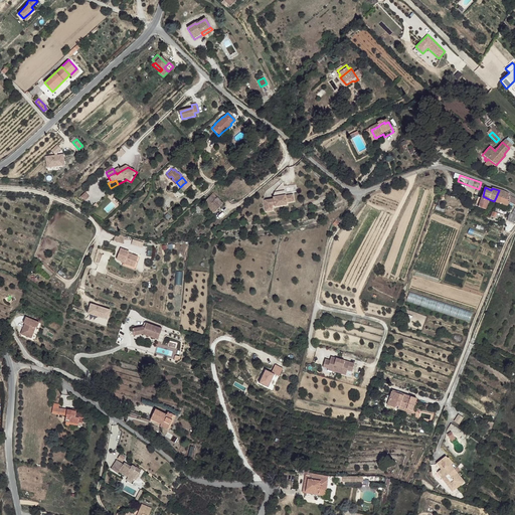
[(499,190),(496,197),(505,201),(508,194),(499,190)]
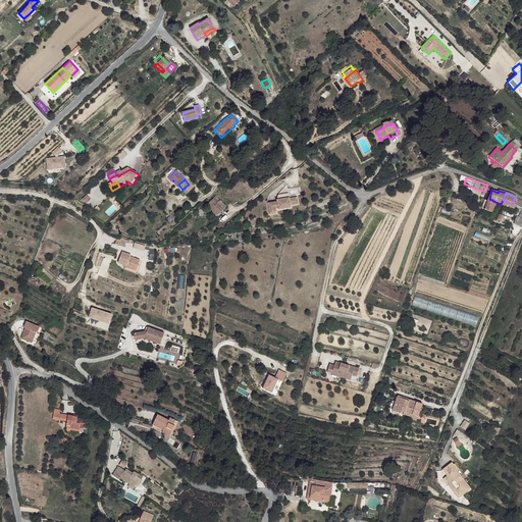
[(215,195),(211,199),(222,210),(225,206),(215,195)]
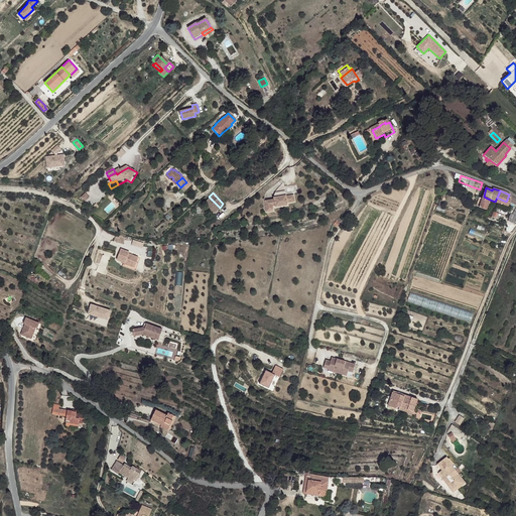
[(274,198),(265,200),(267,210),(273,208),(273,205),(275,205),(276,206),(282,205),(281,200),(287,199),(288,202),(296,200),(294,192),(286,195),(286,194),(274,196),(274,198)]
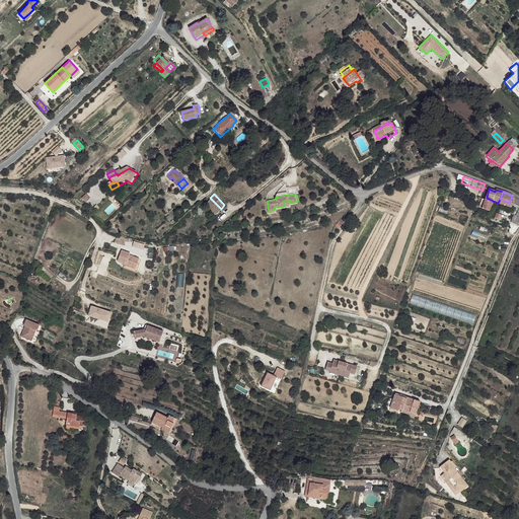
[(210,198),(205,203),(216,213),(221,209),(210,198)]
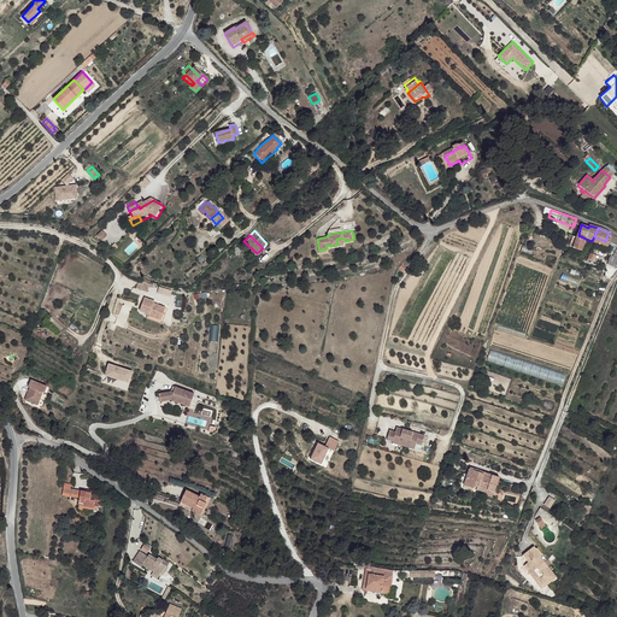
[(576,238),(574,248),(582,251),(586,239),(579,235),(576,238)]
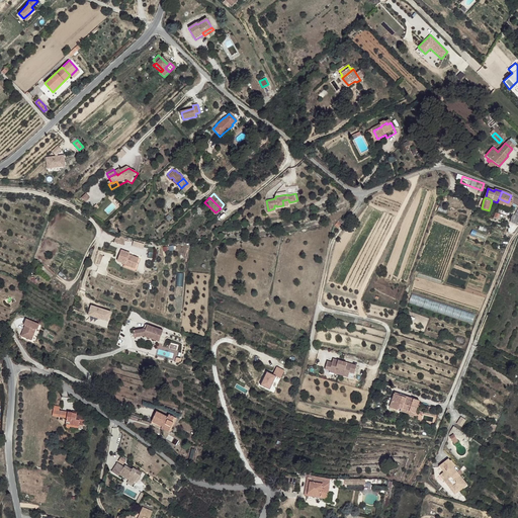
[(197,210),(194,207),(191,210),(195,217),(199,213),(197,210)]
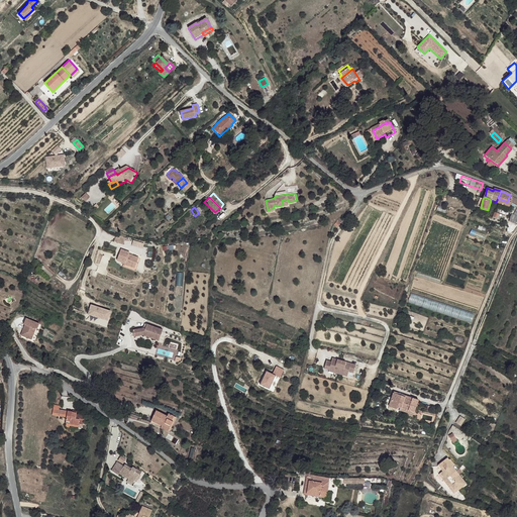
[(145,245),(131,240),(130,245),(144,249),(145,245)]
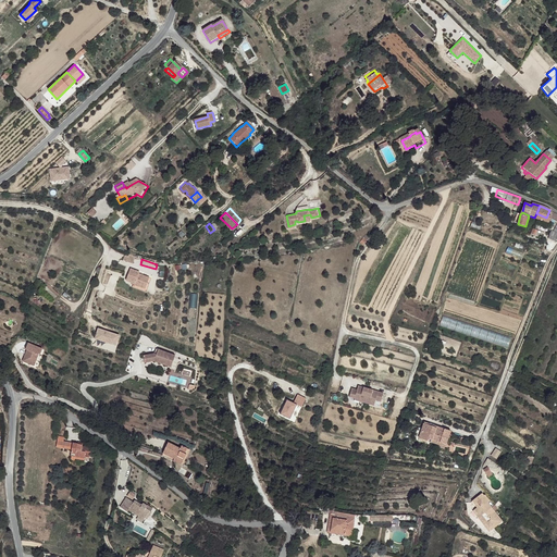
[(137,272),(128,269),(124,281),(133,284),(133,285),(144,289),(147,279),(137,274),(137,272)]
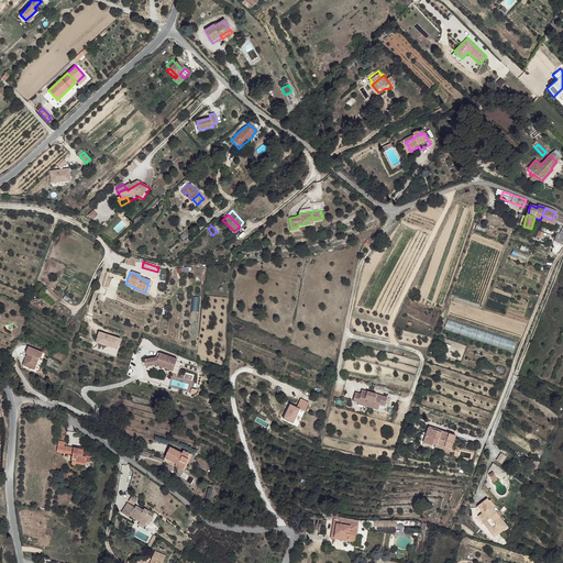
[(145,293),(134,288),(133,291),(146,296),(151,283),(148,282),(145,293)]
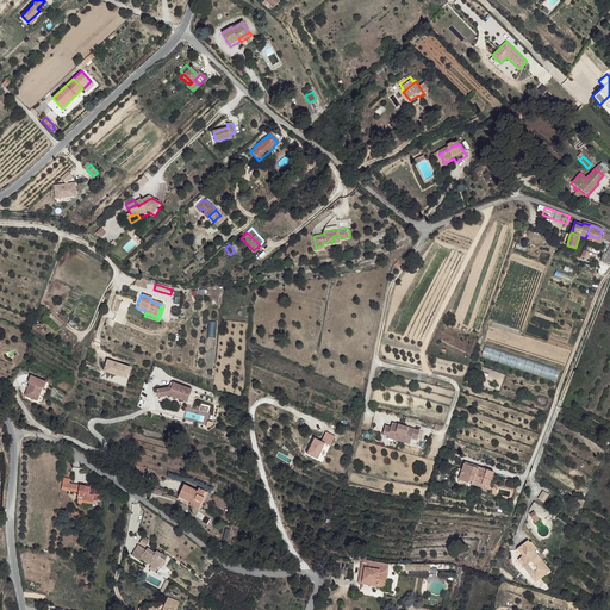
[(64,319),(54,310),(49,315),(60,324),(64,319)]
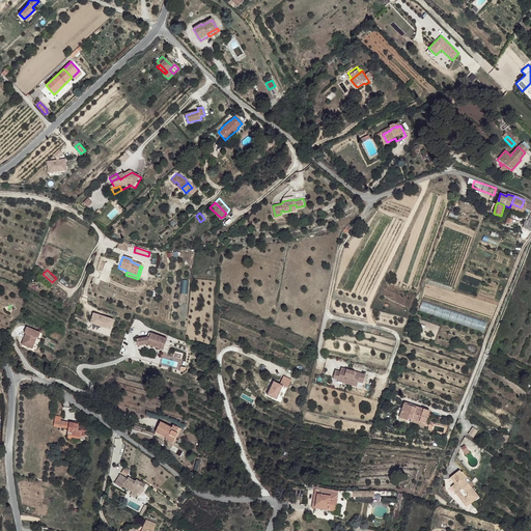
[(421,303),(419,313),(485,329),(487,318),(421,303)]
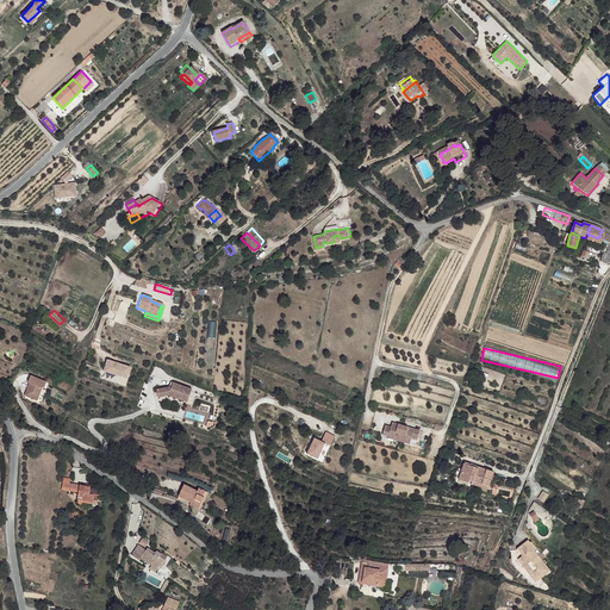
[(128,379),(132,367),(107,359),(103,371),(128,379)]
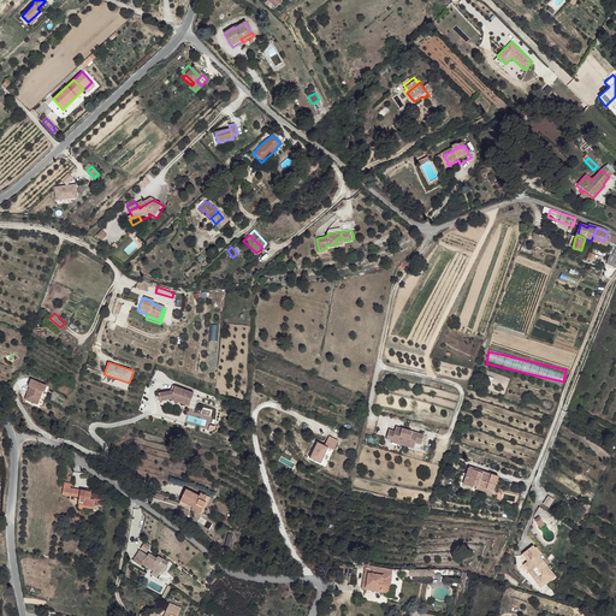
[(45,385),(28,378),(25,385),(28,386),(22,398),(34,403),(39,391),(41,392),(45,385)]
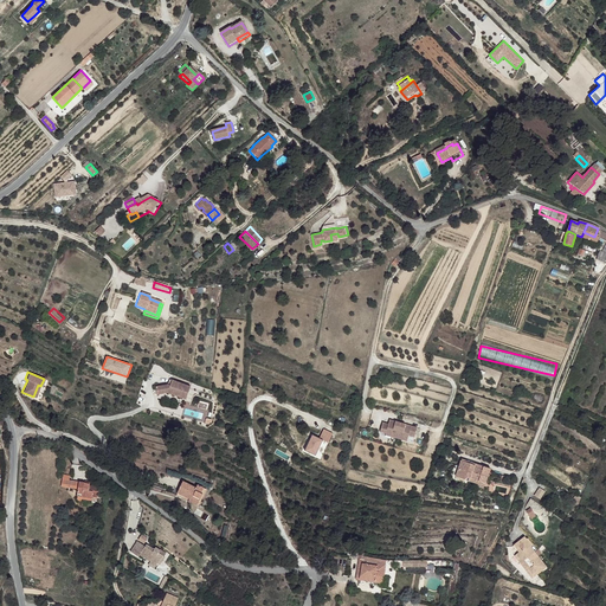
[(163,386),(153,387),(154,395),(163,394),(184,401),(188,388),(169,381),(167,387),(163,386)]
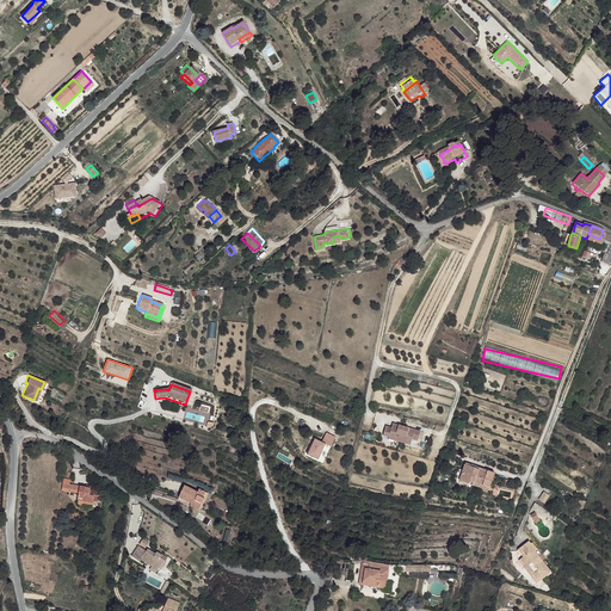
[(390,429),(384,427),(382,436),(387,438),(386,439),(399,442),(413,446),(415,440),(421,442),(424,432),(403,427),(392,425),(390,429)]
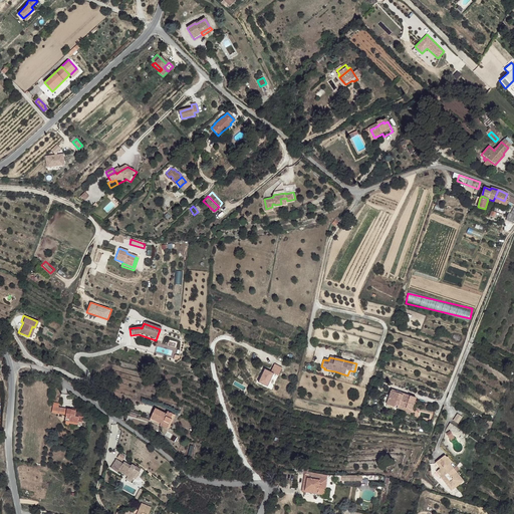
[(274,373),(279,376),(283,367),(274,363),(271,371),(265,369),(259,382),(268,387),(274,373)]
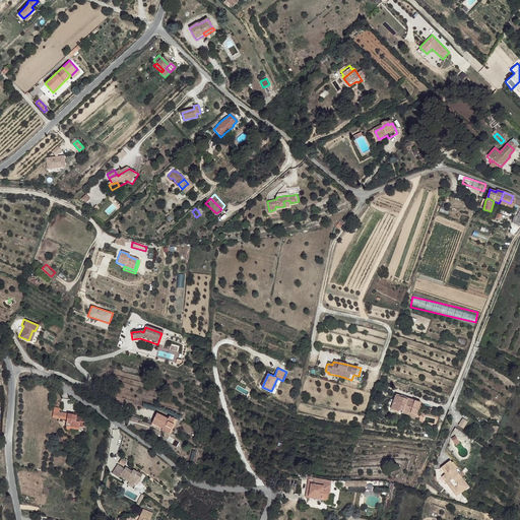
[(390,408),(397,410),(398,408),(404,409),(408,399),(394,395),(390,408)]
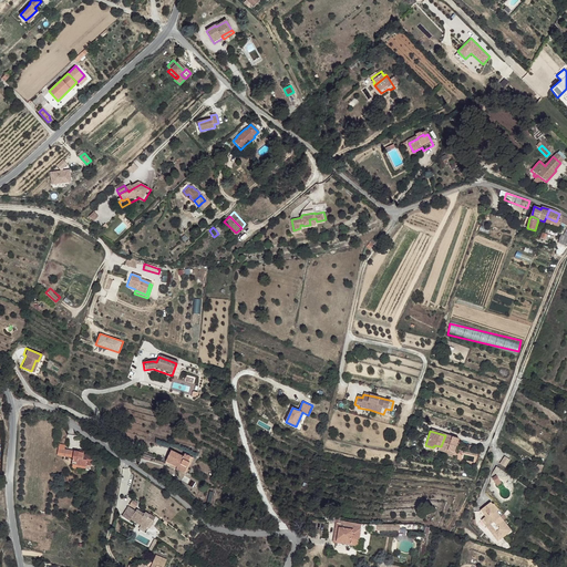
[(445,435),(441,446),(453,450),(457,436),(451,435),(451,436),(445,435)]
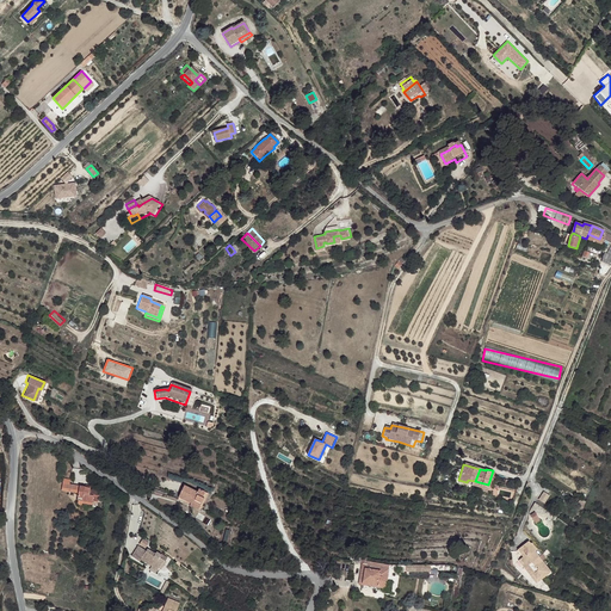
[(80,491),(79,497),(80,498),(80,499),(80,500),(81,501),(82,501),(85,500),(85,498),(93,500),(94,498),(100,499),(103,487),(91,486),(91,492),(86,491),(87,485),(81,483),(80,491)]
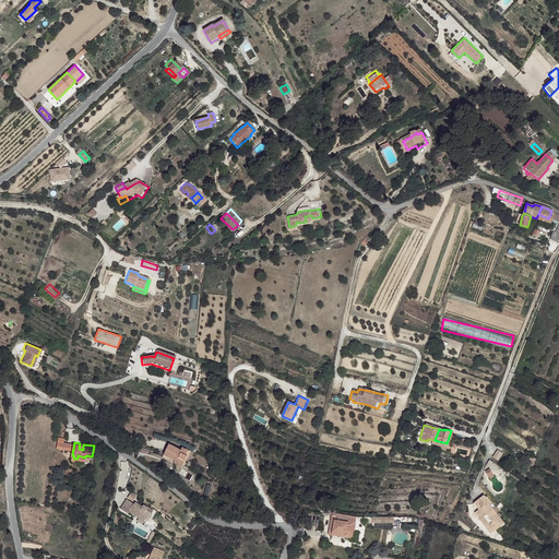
[(167,443),(161,454),(171,461),(173,459),(180,463),(185,455),(183,454),(186,450),(180,447),(178,449),(167,443)]
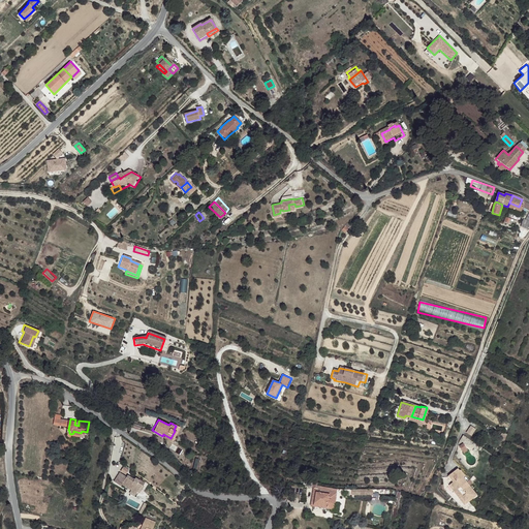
[(455,469),(448,472),(454,479),(450,481),(453,486),(452,487),(459,497),(461,496),(465,502),(471,498),(472,500),(479,495),(472,486),(466,490),(463,486),(469,481),(466,476),(467,475),(465,473),(455,469)]
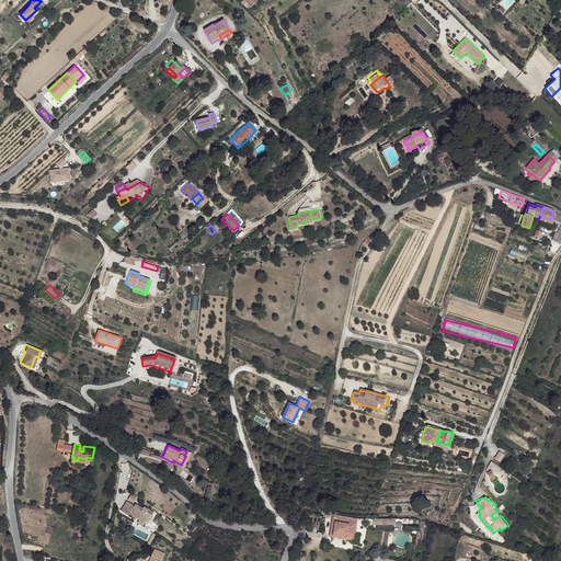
[(128,500),(126,502),(149,518),(151,514),(152,515),(155,512),(149,507),(148,508),(145,506),(144,507),(137,502),(135,504),(128,500)]
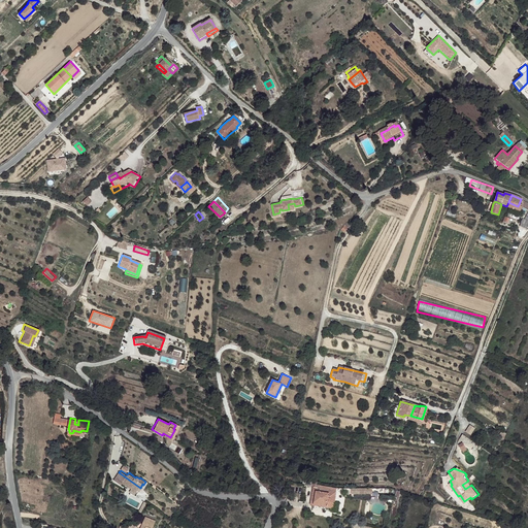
[(119,472),(114,479),(121,484),(123,482),(130,487),(131,486),(133,487),(138,491),(140,488),(119,472)]
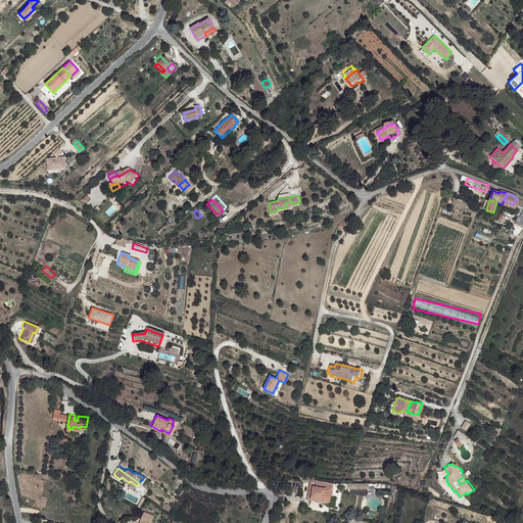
[(299,473),(297,480),(307,481),(308,476),(308,475),(299,473)]
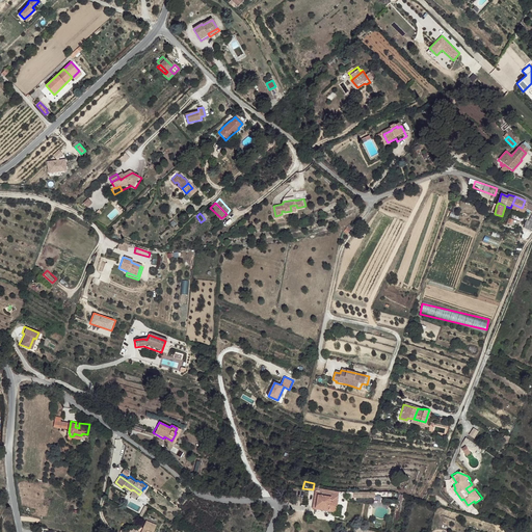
[(314,489),(311,508),(327,511),(328,505),(330,505),(333,491),(337,491),(319,488),(318,490),(314,489)]
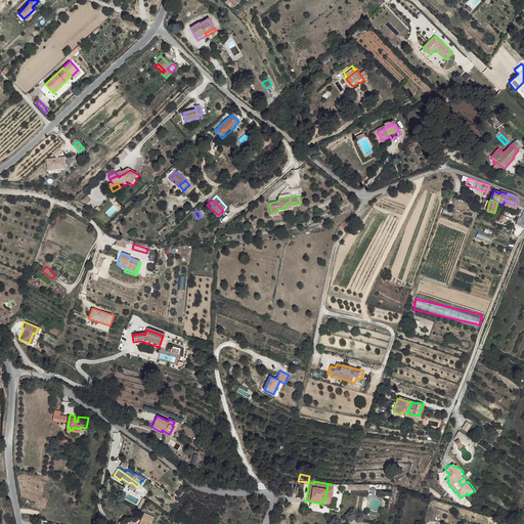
[(143,513),(140,519),(142,520),(141,523),(143,523),(150,523),(154,519),(155,517),(151,517),(143,513)]
